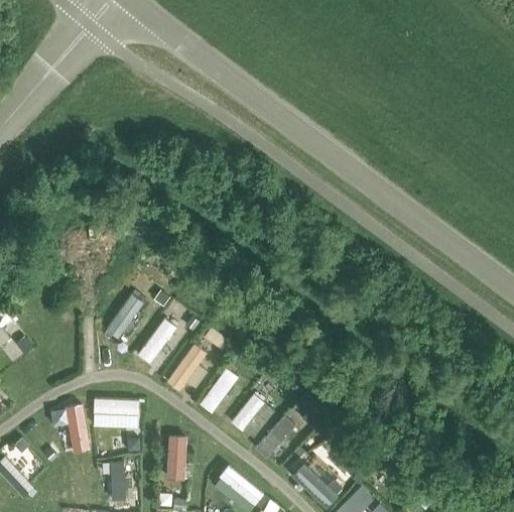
[(0,329),(12,322),(3,307),(0,308),(0,329)]
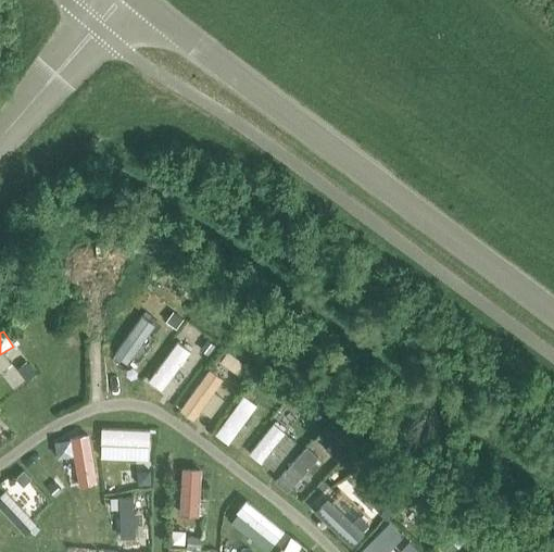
[(204,343),(198,352),(205,359),(212,349),(204,343)]
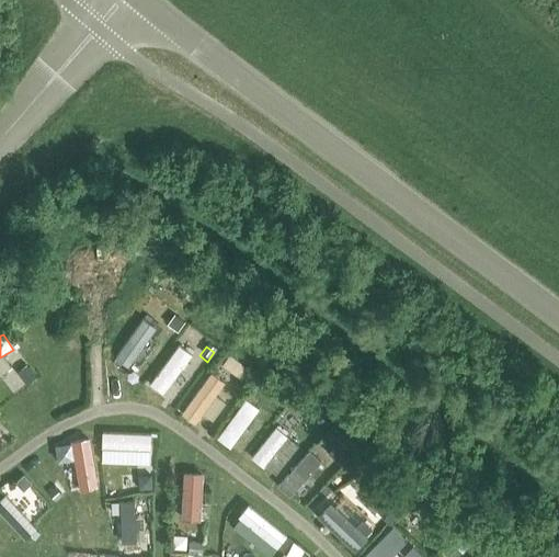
[(130,393),(134,354),(117,353),(115,391),(130,393)]
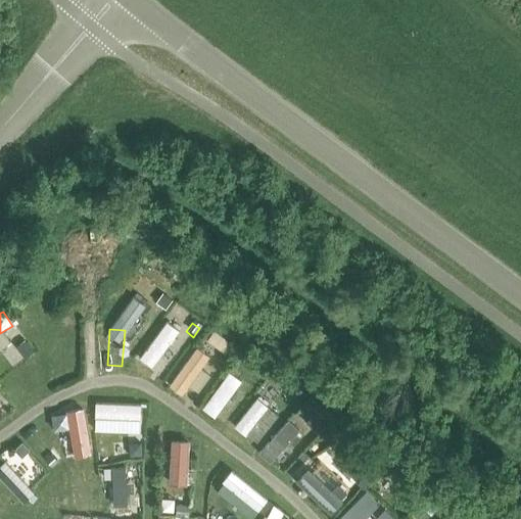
[(211,334),(204,343),(212,349),(220,340),(211,334)]
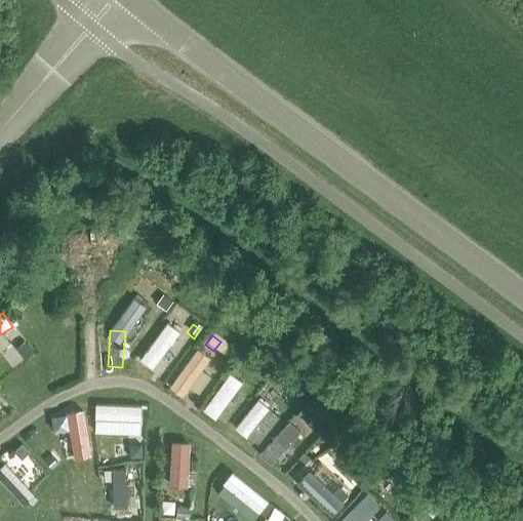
[(23,345),(14,352),(23,363),(32,357),(23,345)]
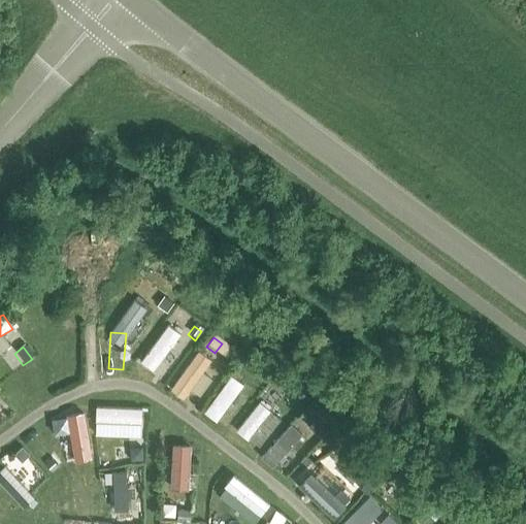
[(166,388),(182,405),(211,379),(204,370),(211,364),(203,354),(166,388)]
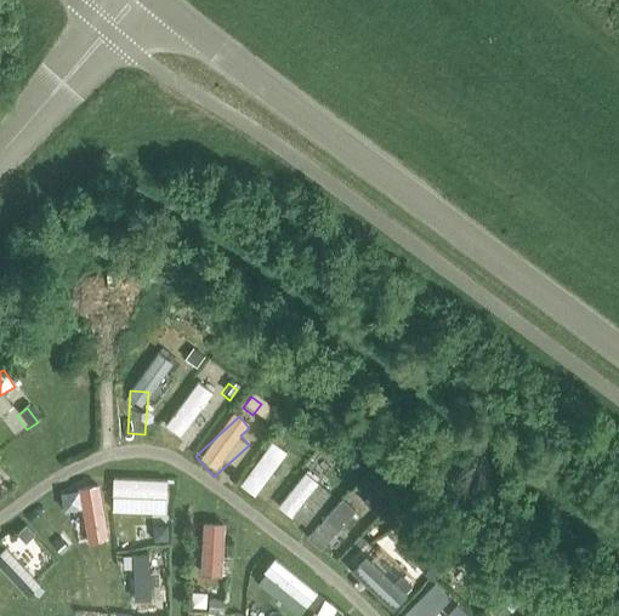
[(324,441),(317,451),(329,461),(336,451),(324,441)]
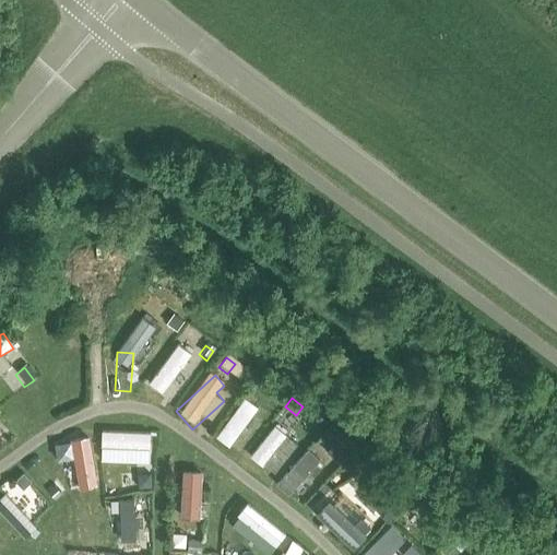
[(250,457),(273,475),(298,445),(275,427),(250,457)]
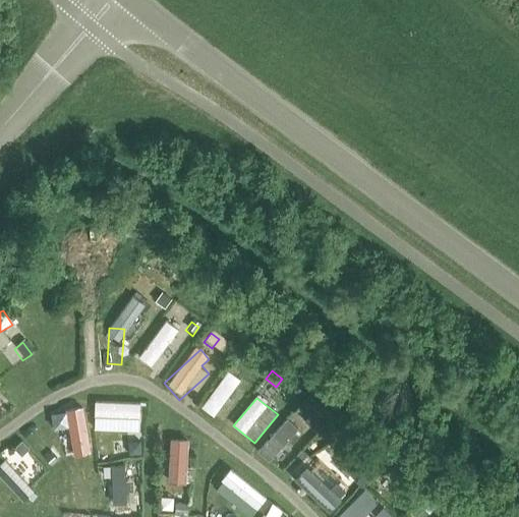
[(306,398),(300,405),(308,413),(309,412),(314,406),(306,398)]
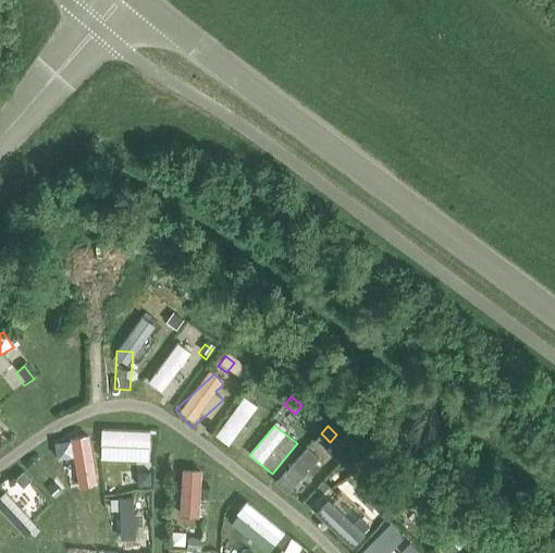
[(101,430),(100,461),(150,463),(151,432),(101,430)]
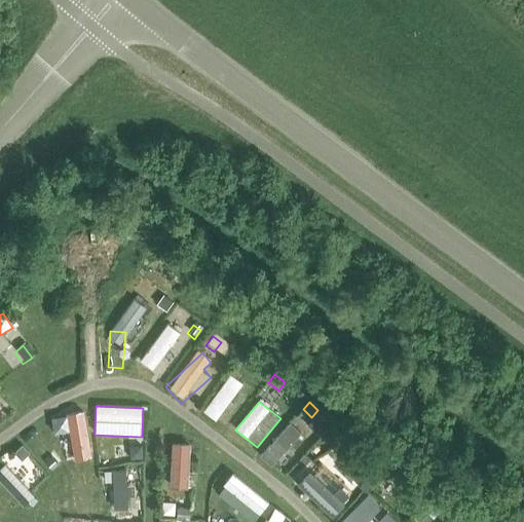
[(317,410),(312,416),(325,426),(330,420),(317,410)]
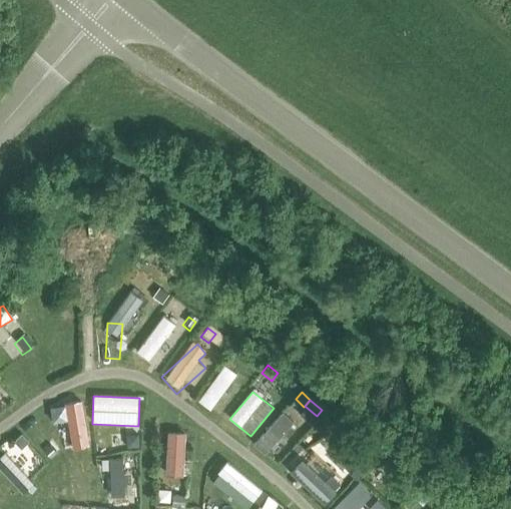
[(253,443),(265,454),(295,424),(284,413),(253,443)]
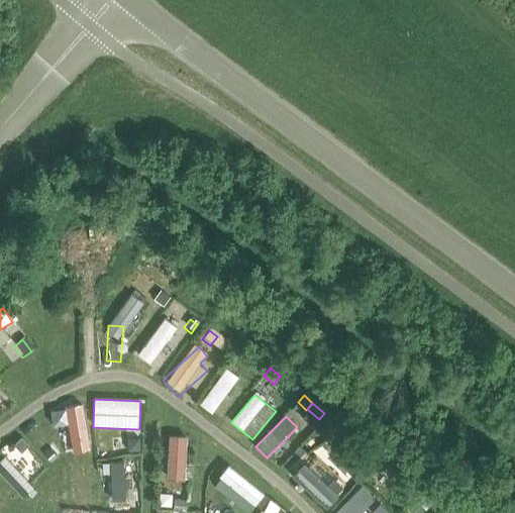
[(169,435),(167,480),(185,481),(187,436),(169,435)]
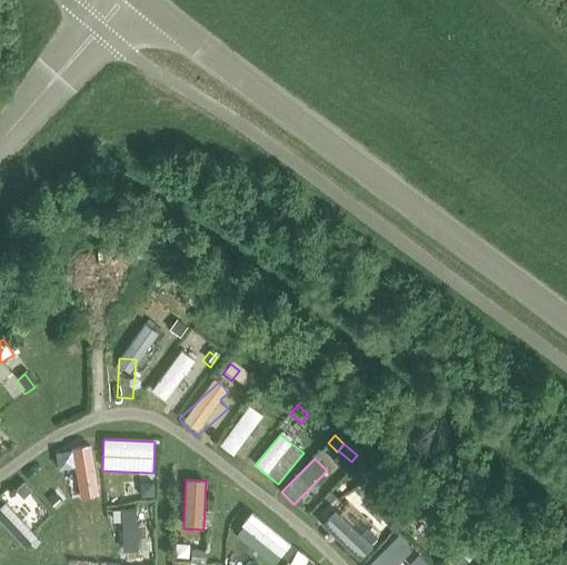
[(21,485),(12,494),(21,502),(29,494),(21,485)]
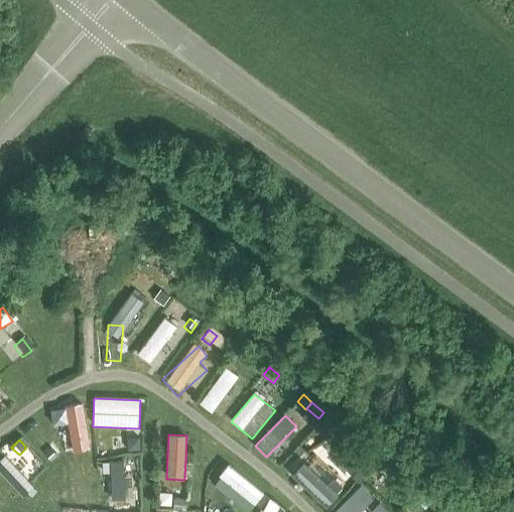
[(137,440),(125,441),(126,453),(138,453),(137,440)]
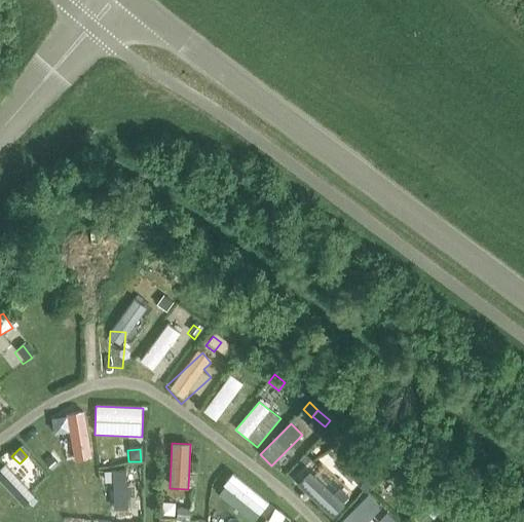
[(127,471),(112,471),(113,511),(128,510),(127,471)]
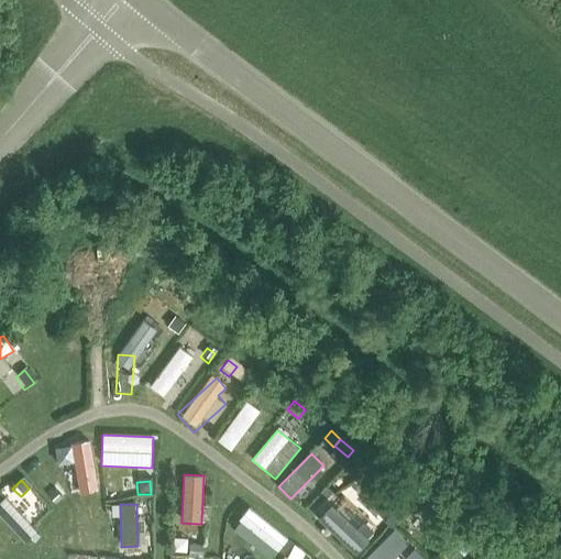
[(376,533),(364,522),(355,530),(331,505),(318,518),(354,555),(376,533)]
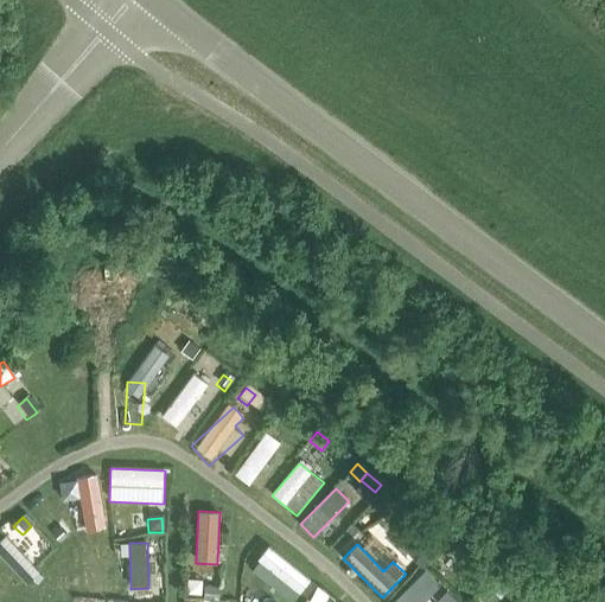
[(294,601),(310,581),(269,548),(250,570),(290,601),(294,601)]
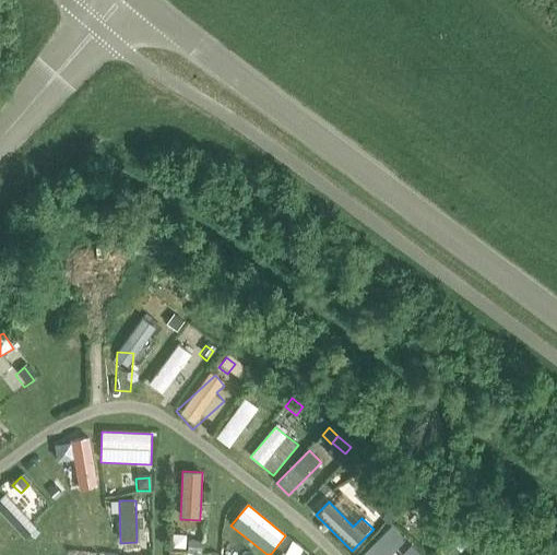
[(381,533),(368,554),(387,554),(395,541),(381,533)]
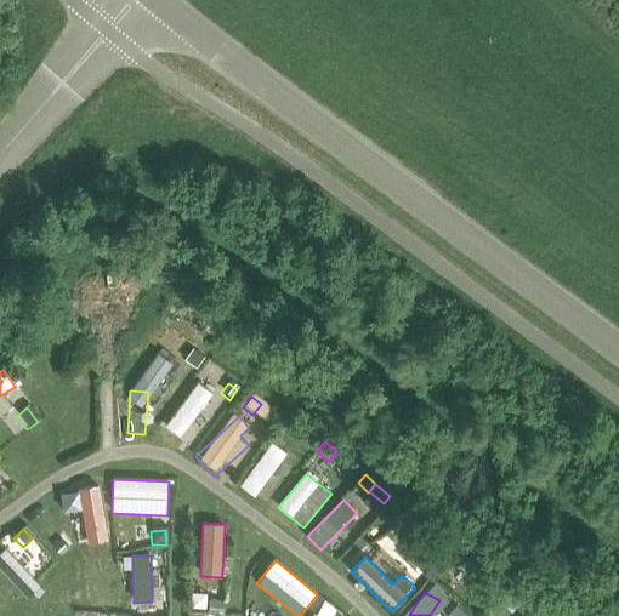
[(208,602),(206,614),(214,615),(221,615),(222,604),(208,602)]
